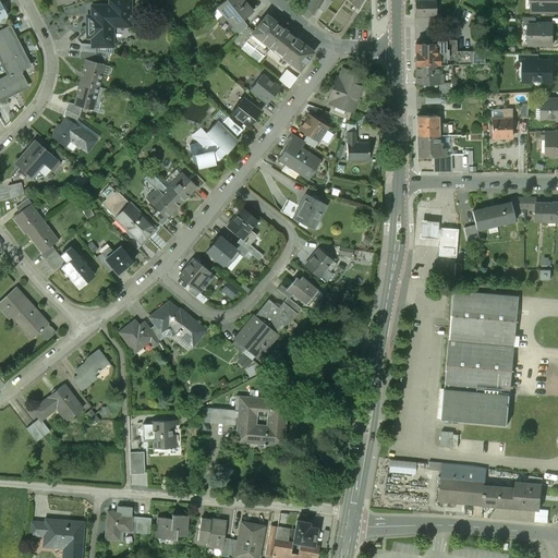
[(101,45),(111,45),(111,24),(129,24),(129,0),(111,1),(111,7),(93,8),(93,16),(88,16),(88,27),(95,27),(95,41),(101,41),(101,45)]
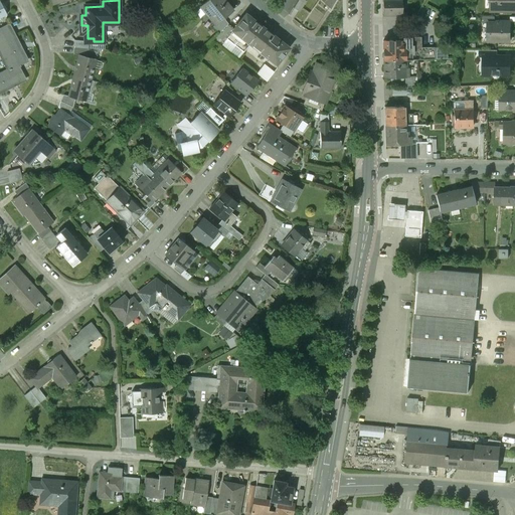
[(207,0),(200,6),(215,25),(223,18),(233,10),(224,0),(207,0)]
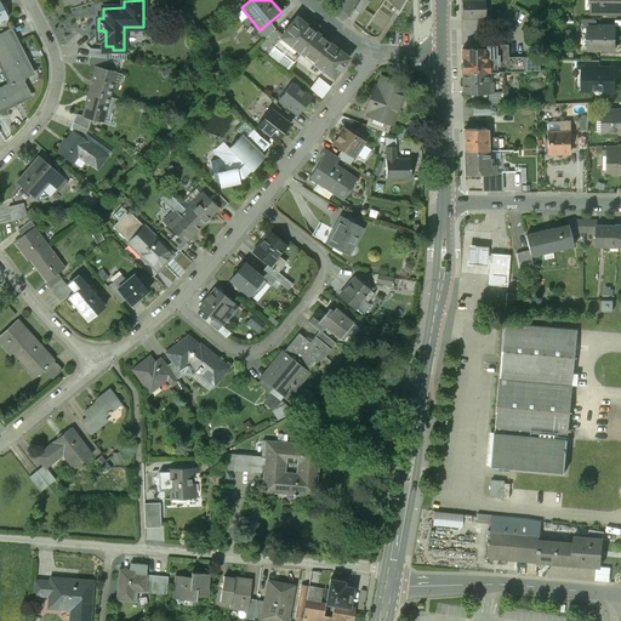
[(365,0),(360,0),(355,10),(362,15),(370,3),(365,0)]
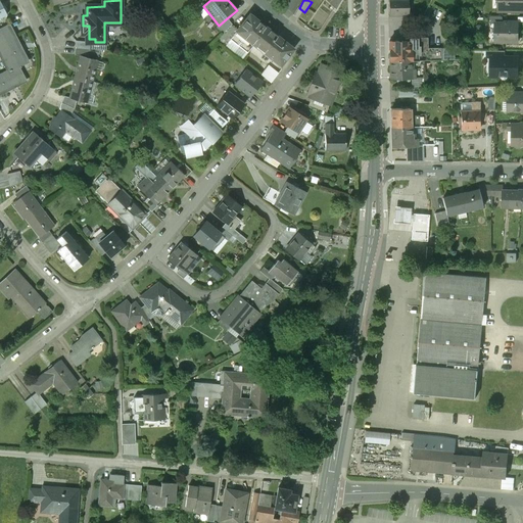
[(407,0),(387,0),(388,15),(408,14),(407,0)]
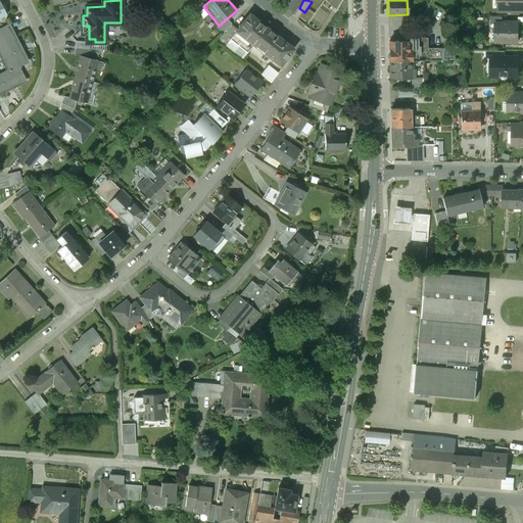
[(522,0),(500,0),(501,11),(522,11),(522,0)]
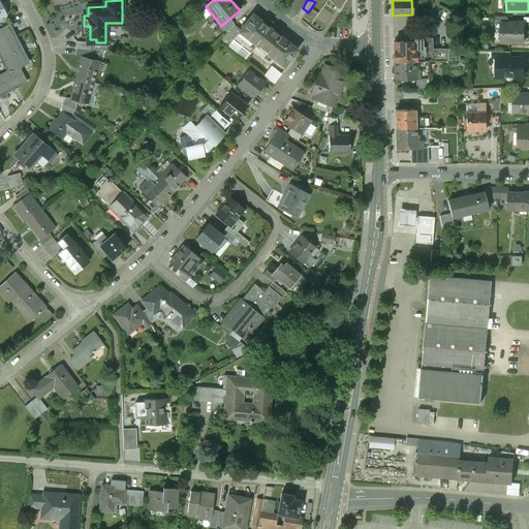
[(250,54),(257,45),(270,29),(253,16),(248,23),(247,22),(241,30),(232,40),(250,54)]
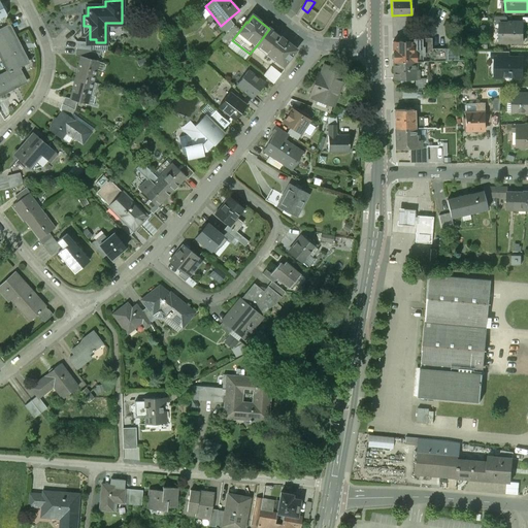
[(224,35),(234,25),(229,19),(221,26),(219,28),(224,35)]
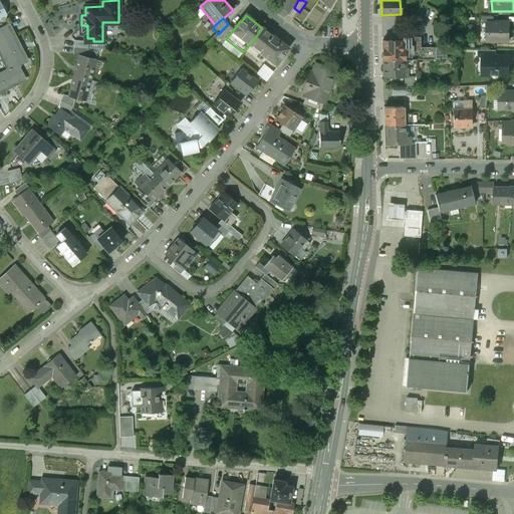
[(487,24),(487,41),(508,41),(508,23),(493,22),(487,22),(487,24)]
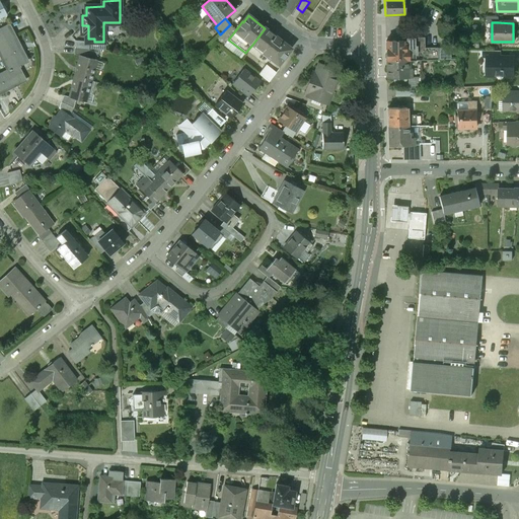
[(0,27),(0,34),(12,29),(9,23),(0,27)]
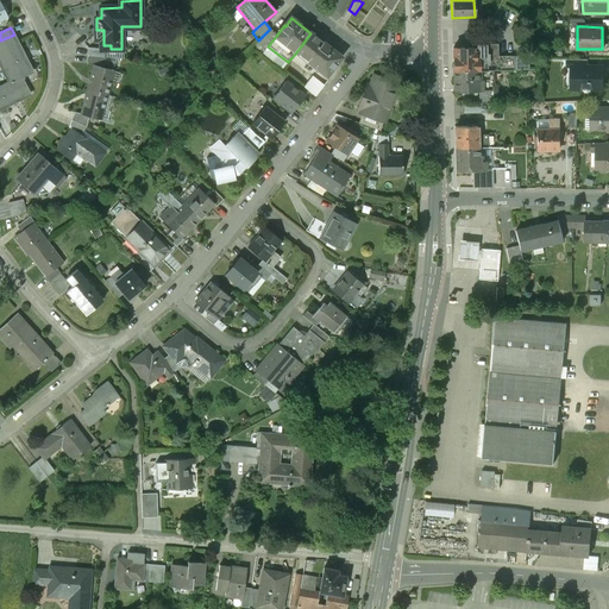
[(281,70),(288,62),(268,46),(277,35),(270,29),(258,41),(252,48),(281,70)]
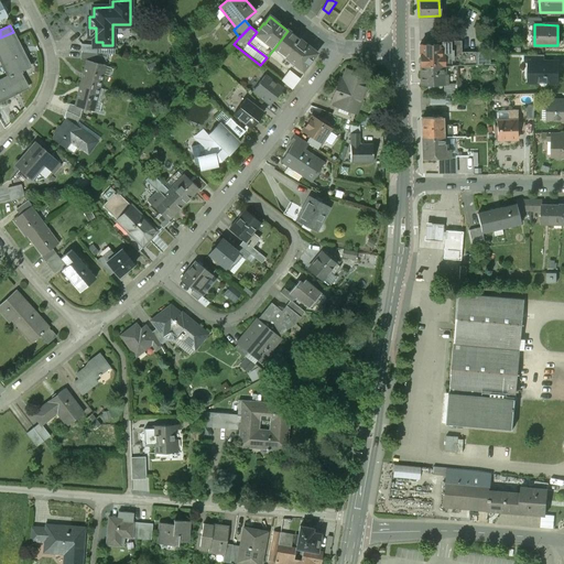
[(316,53),(288,31),(274,49),(281,54),(282,53),(296,65),(295,66),(302,71),(316,53)]
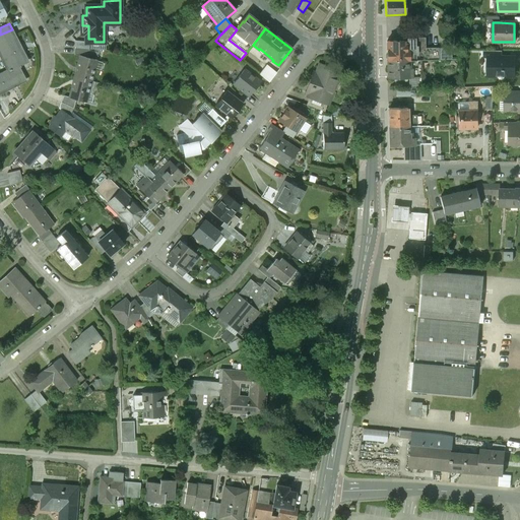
[(0,35),(0,54),(8,70),(0,73),(0,91),(11,86),(10,85),(24,78),(18,65),(27,60),(12,29),(0,35)]
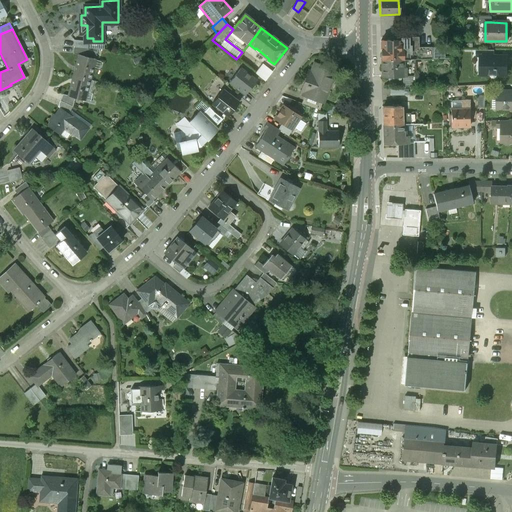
[(418,37),(400,38),(400,43),(401,49),(402,49),(402,54),(409,53),(409,58),(415,58),(418,59),(418,37)]
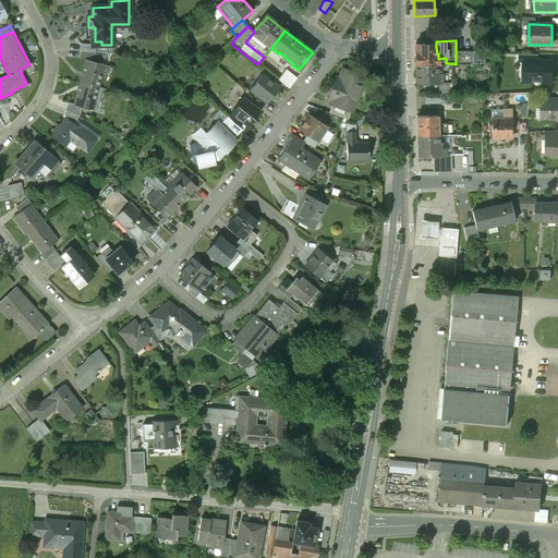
[(81,44),(81,51),(95,52),(95,45),(81,44)]
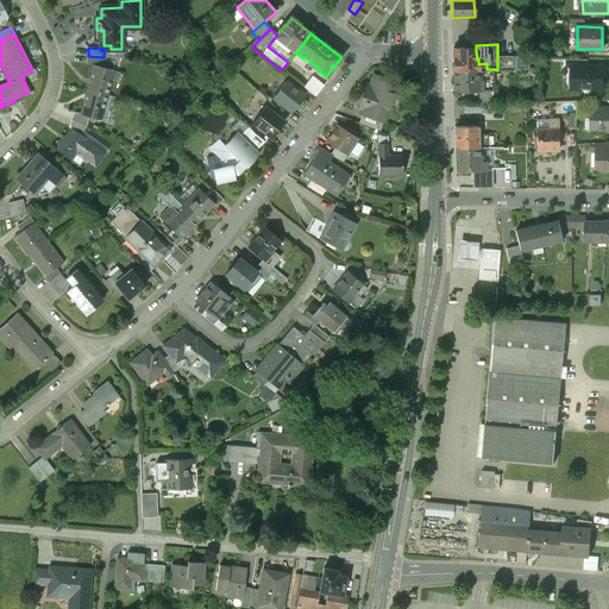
[(453,70),(487,69),(487,63),(478,64),(478,58),(477,58),(476,51),(472,51),(472,48),(453,48),(453,70)]
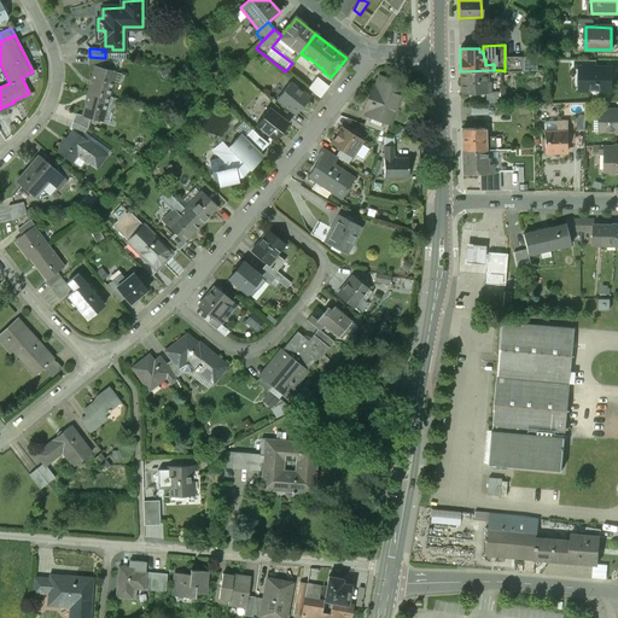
[(95,66),(95,65),(103,68),(105,58),(89,57),(88,65),(95,66)]
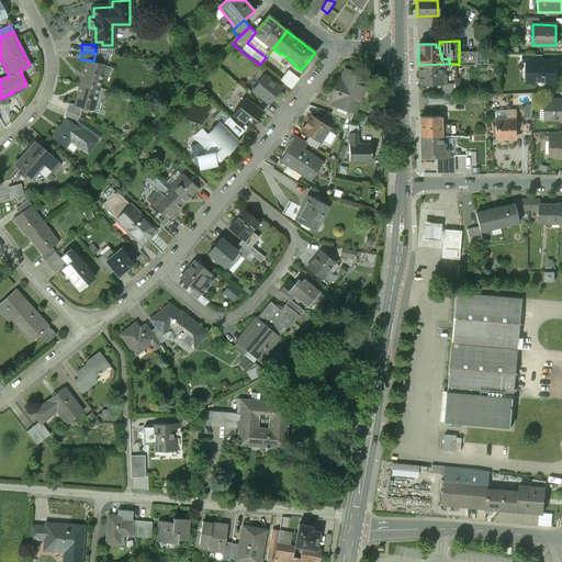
[(459,52),(459,65),(473,65),(473,52),(459,52)]
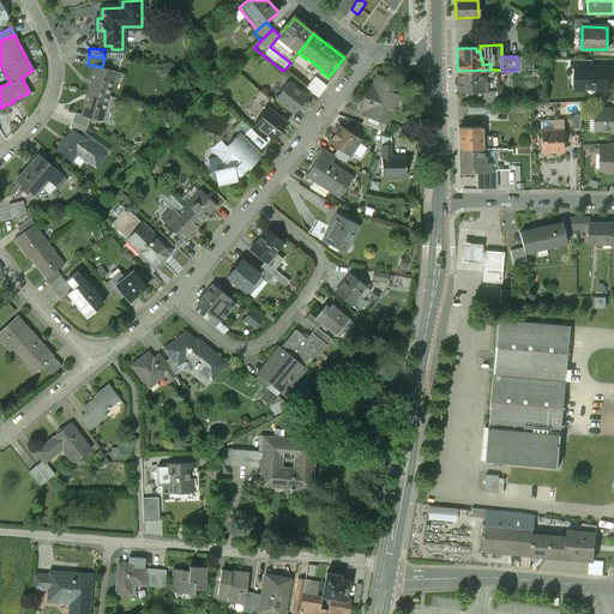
[(517,56),(517,71),(533,70),(533,56),(517,56)]
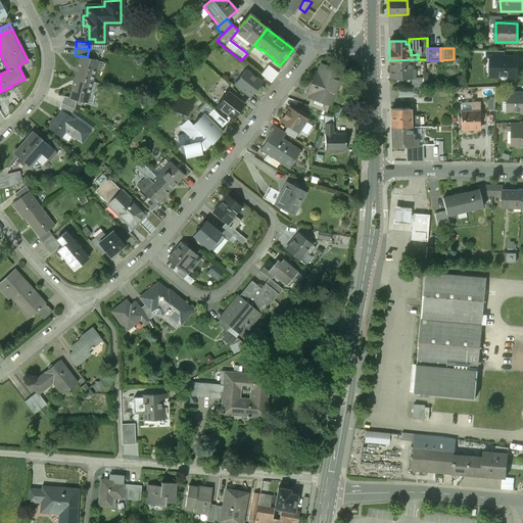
[(81,56),(75,77),(91,81),(97,60),(87,57),(81,55),(81,56)]
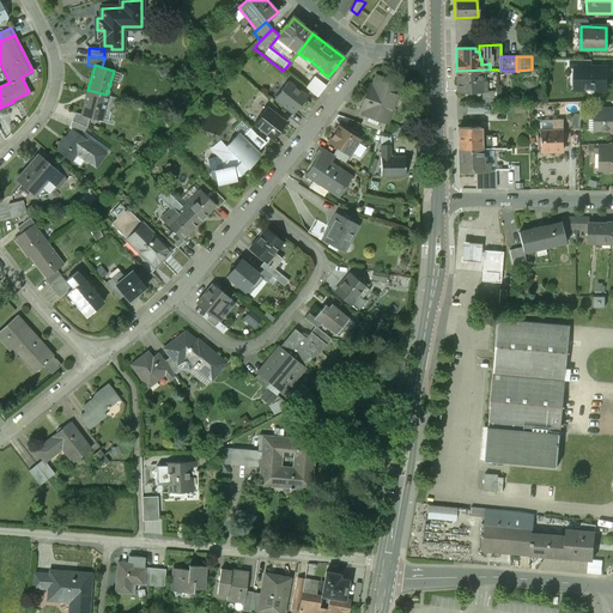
[(577,67),(577,90),(587,90),(587,91),(589,93),(593,93),(595,91),(595,90),(606,90),(606,67),(592,67),(577,67)]
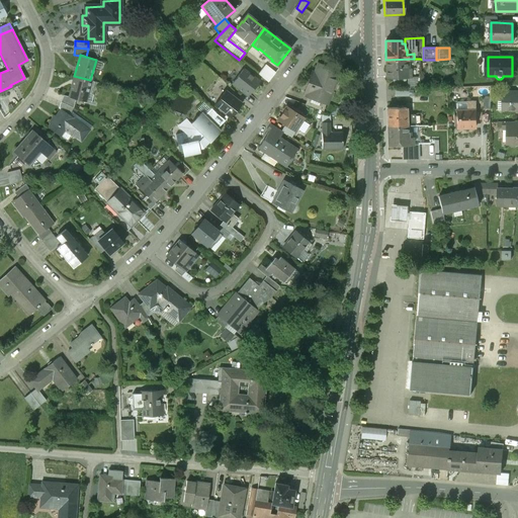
[(414,59),(385,60),(385,78),(406,78),(410,78),(410,77),(420,76),(420,59),(414,59)]
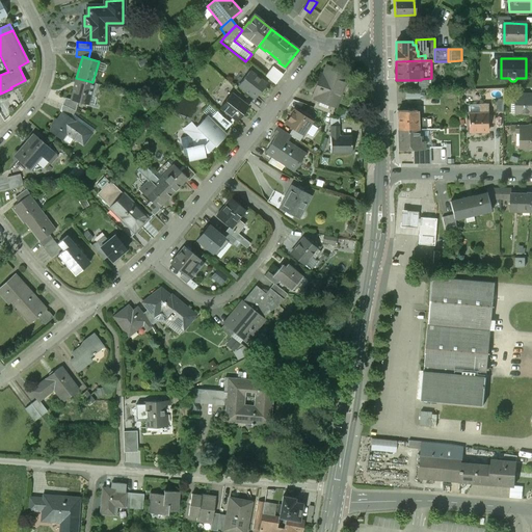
[(335,106),(336,107),(340,95),(337,94),(339,87),(342,89),(348,73),(326,64),(321,79),(318,78),(312,95),(315,96),(314,99),(316,100),(335,106)]
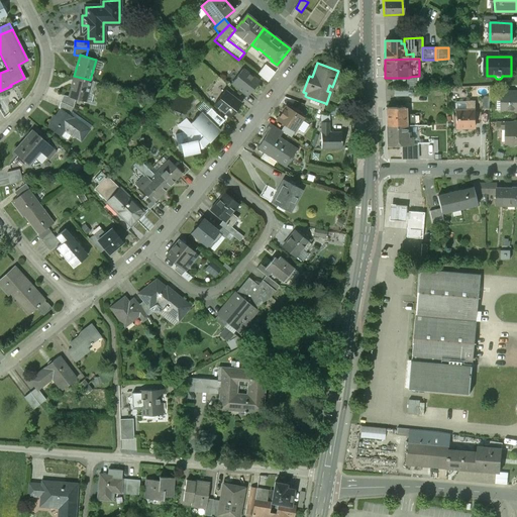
[(266,65),(257,75),(268,82),(275,73),(266,65)]
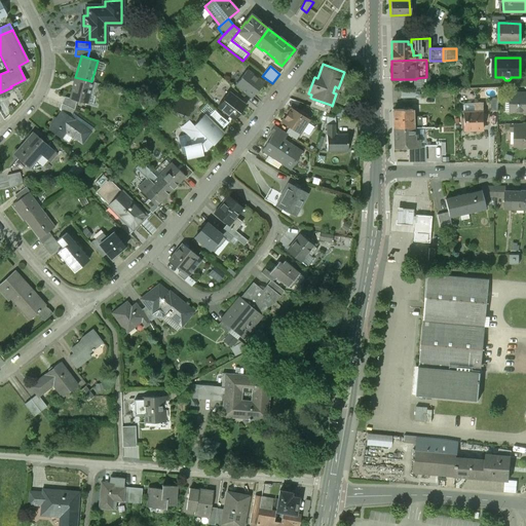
[(263,83),(247,70),(236,84),(252,97),(263,83)]
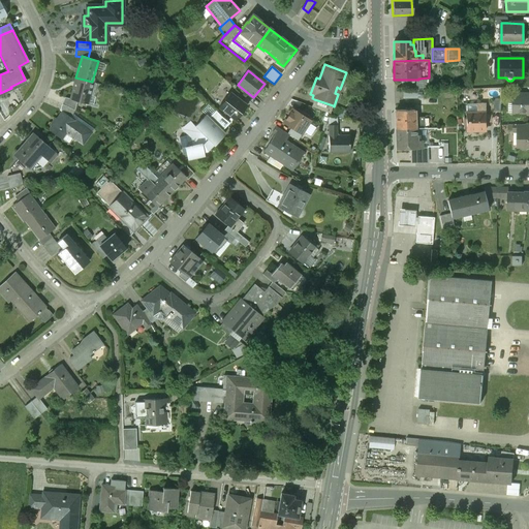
[(87,103),(92,82),(75,78),(70,99),(76,101),(87,103)]
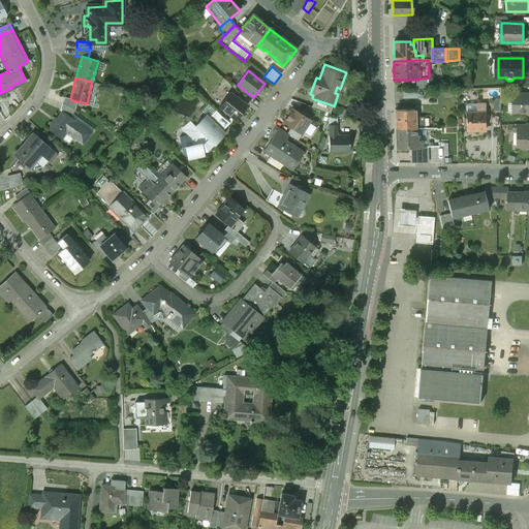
[(429,90),(429,78),(418,79),(418,80),(414,80),(414,90),(416,90),(429,90)]
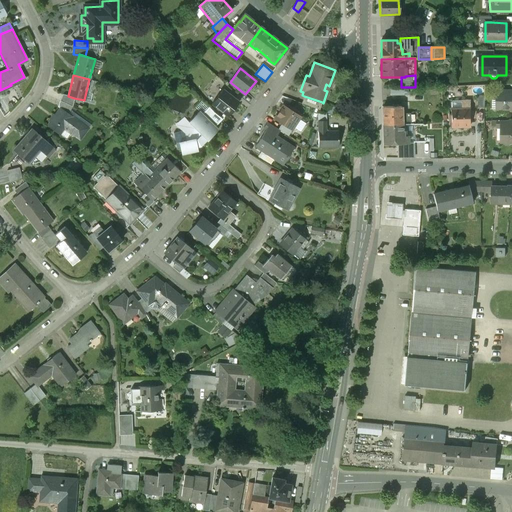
[(239,103),(222,89),(211,103),(228,116),(239,103)]
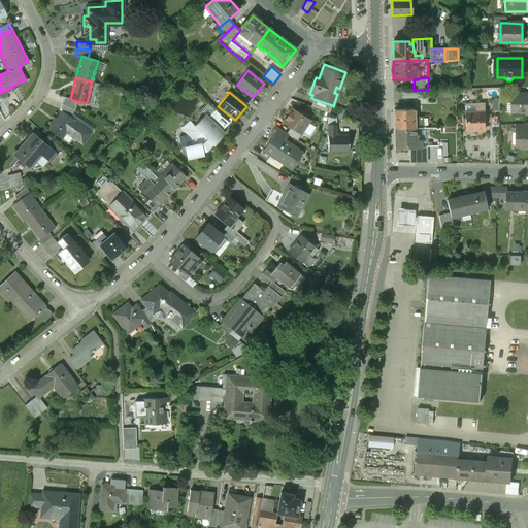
[(527,93),(513,94),(513,113),(527,112),(527,93)]
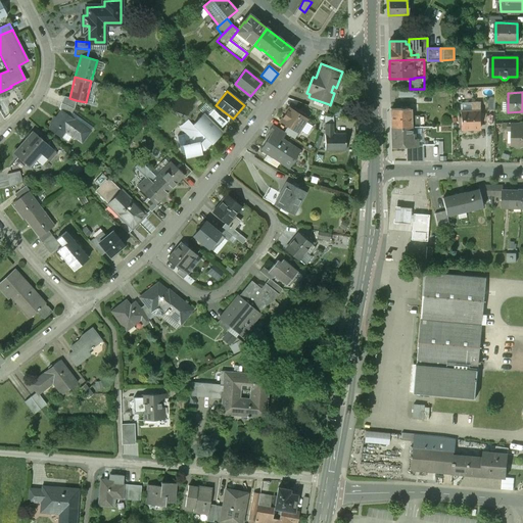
[(76,100),(69,98),(64,96),(61,102),(74,108),(76,100)]
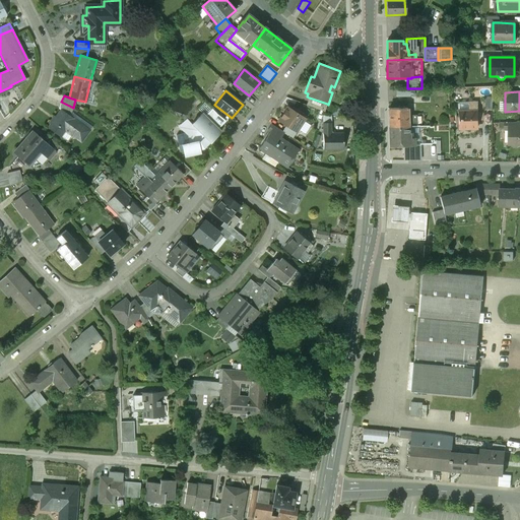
[(327,104),(309,98),(306,105),(324,112),(327,104)]
